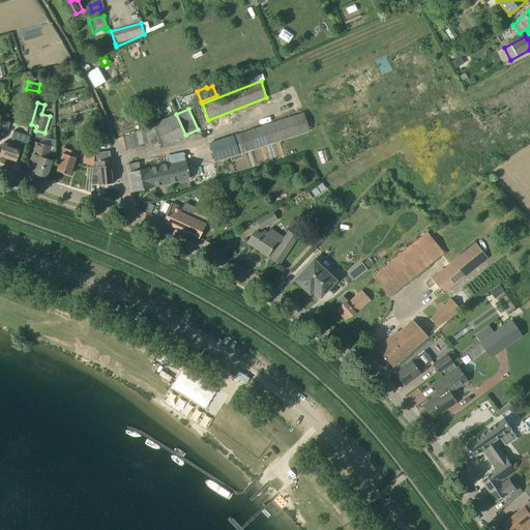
[(157,114),(153,115),(151,111),(136,118),(140,127),(155,120),(155,119),(159,117),(157,114)]
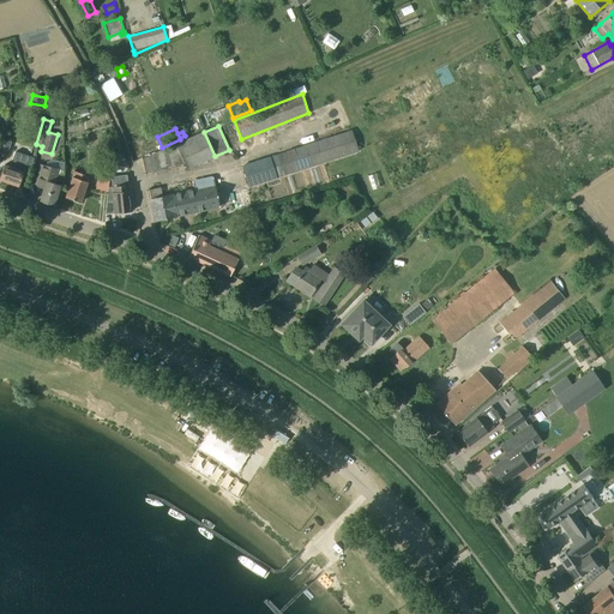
[(242,166),(250,187),(359,151),(353,131),(242,166)]
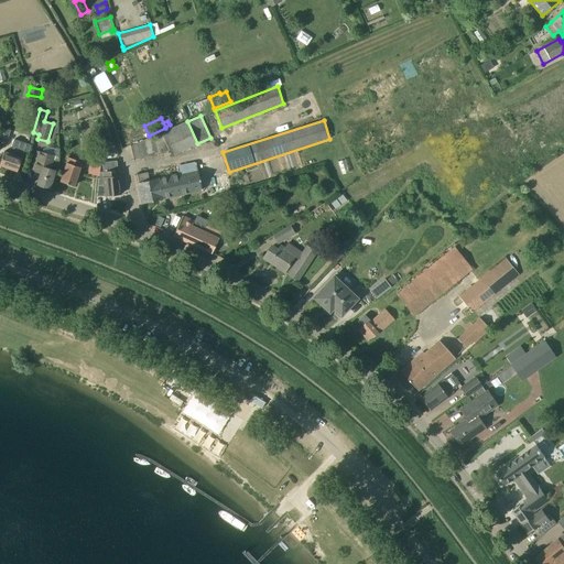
[(159,153),(170,151),(162,133),(153,137),(159,153)]
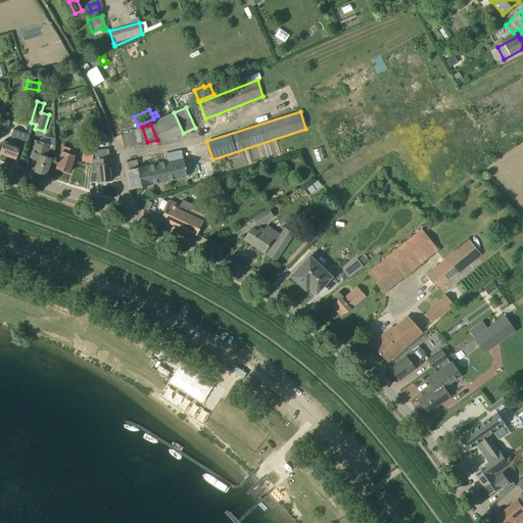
[(0,150),(0,153),(15,158),(20,146),(21,142),(26,144),(29,135),(13,130),(9,142),(4,140),(0,150)]
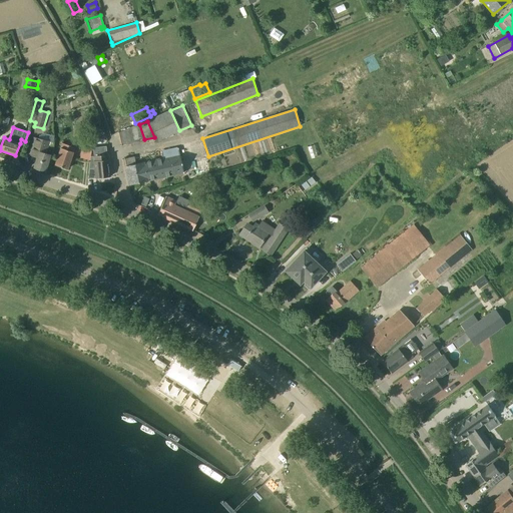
[(37,157),(33,168),(45,172),(50,155),(45,153),(49,142),(34,137),(31,150),(29,155),(37,157)]
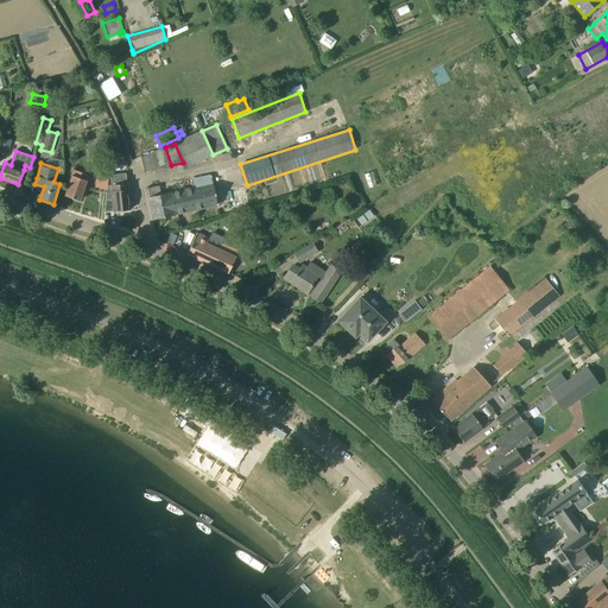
[(95,190),(107,191),(109,170),(97,169),(95,190)]
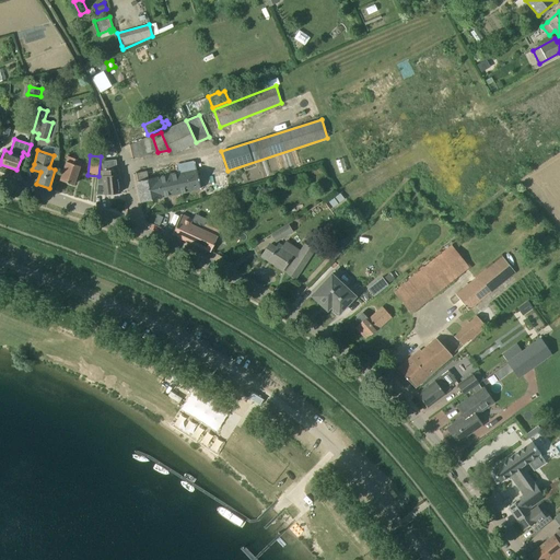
[(68,156),(60,181),(73,185),(82,161),(68,156)]
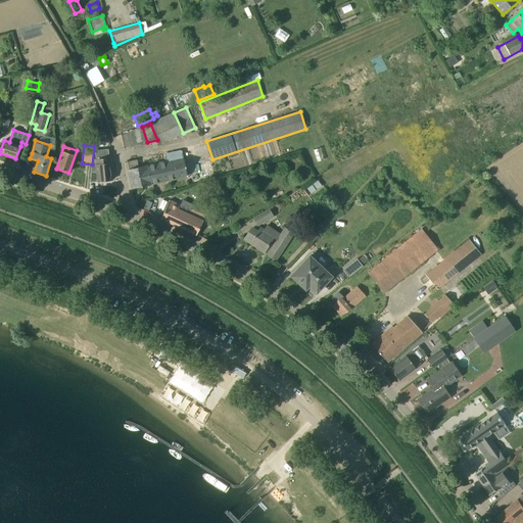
[(111,180),(109,157),(108,150),(95,151),(96,159),(98,177),(92,177),(93,182),(111,180)]
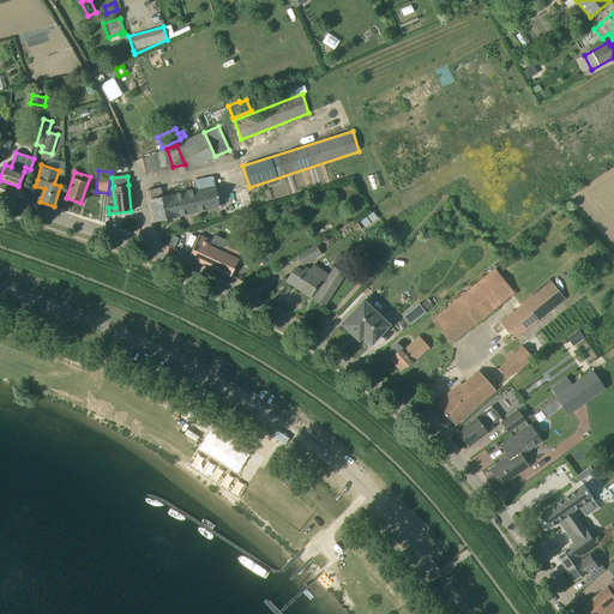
[(162,197),(151,199),(156,222),(176,217),(176,216),(191,214),(204,210),(220,206),(214,178),(193,182),(196,191),(188,192),(172,196),(172,194),(162,197)]
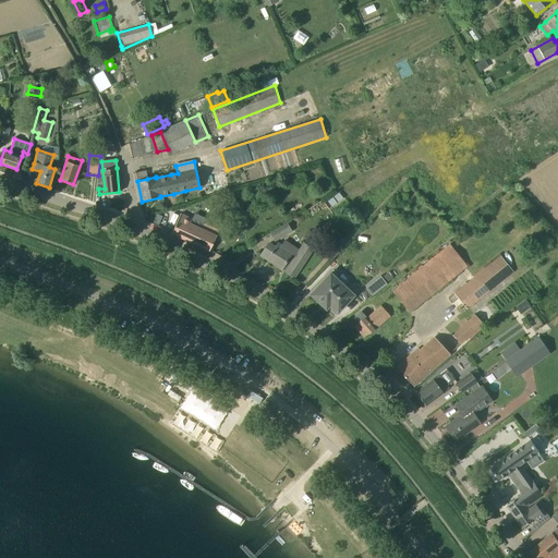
[(156,213),(152,221),(159,225),(162,216),(156,213)]
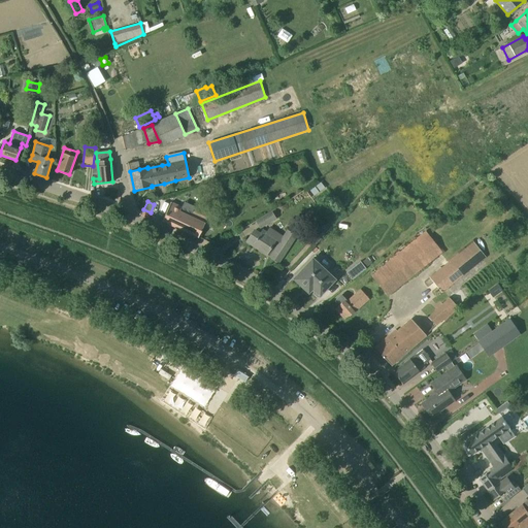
[(182,207),(171,202),(162,221),(198,237),(207,218),(193,210),(191,216),(179,211),(182,207)]
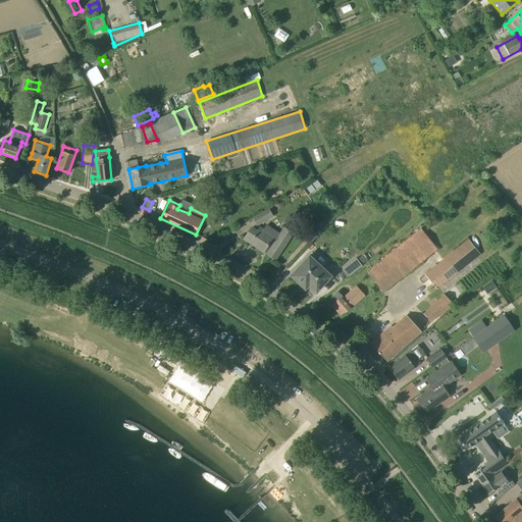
[(268,208),(252,218),(257,226),(273,216),(268,208)]
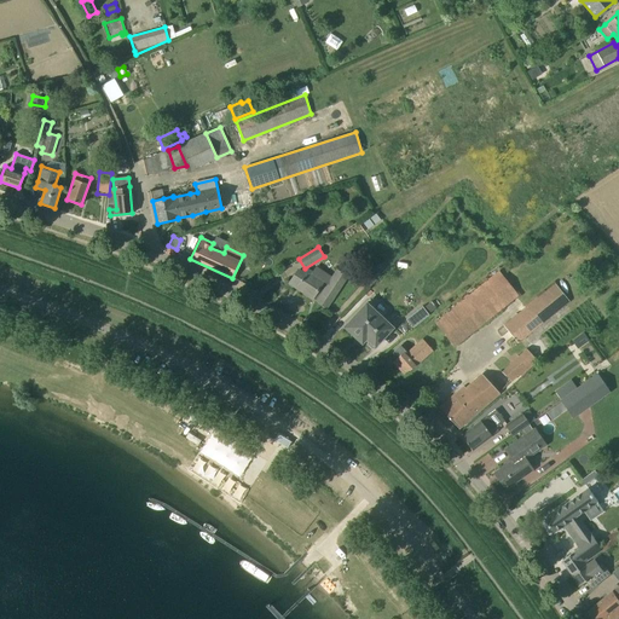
[(369,288),(386,270),(376,261),(360,281),(369,288)]
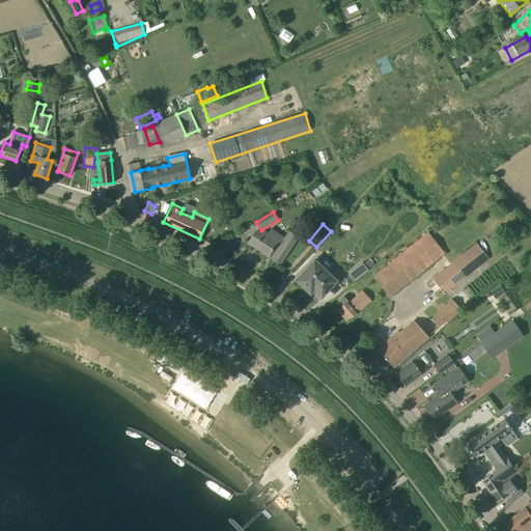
[(280,264),(284,258),(298,238),(289,231),(285,238),(271,228),(268,232),(263,230),(261,233),(256,230),(248,243),(280,264)]
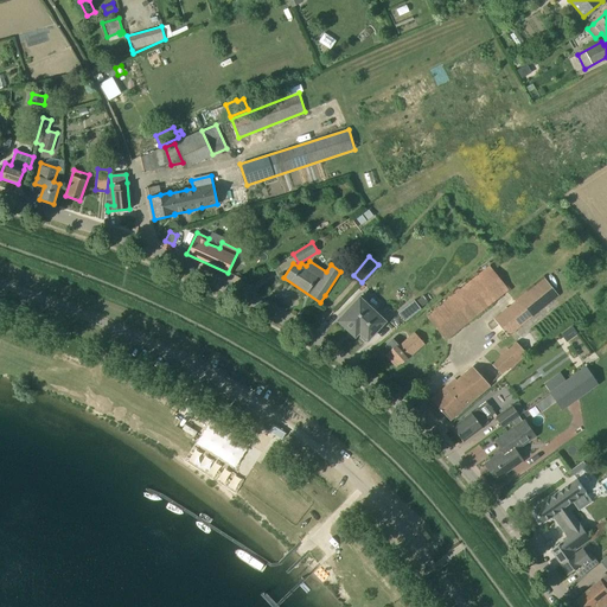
[(489,267),(427,317),(446,339),(508,289),(489,267)]
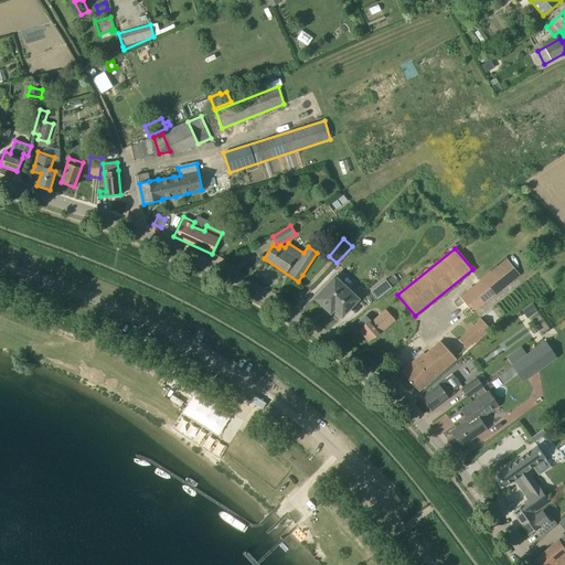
[(520,275),(507,259),(460,297),(472,312),(520,275)]
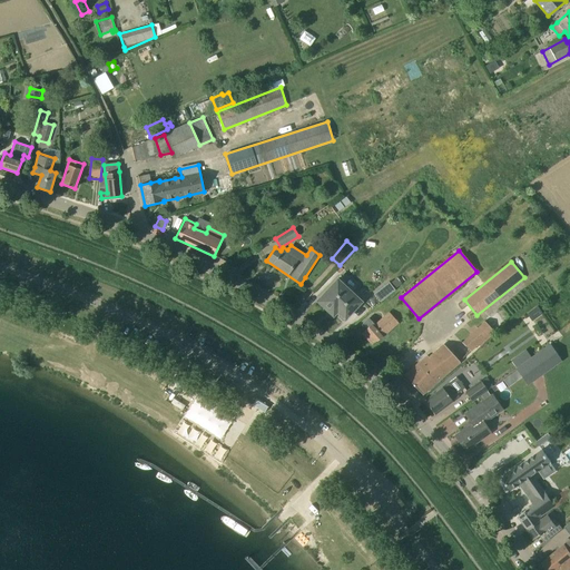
[(395,290),(403,284),(397,277),(390,283),(395,290)]
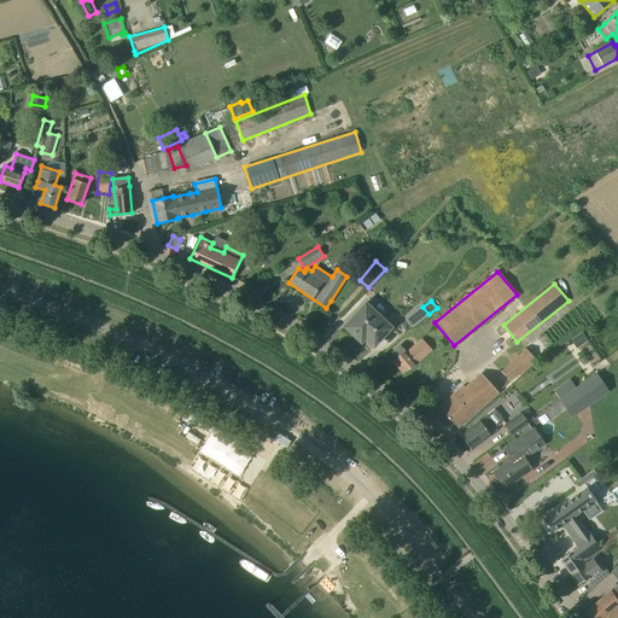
[(392,327),(366,303),(344,326),(361,342),(366,338),(374,347),(392,327)]
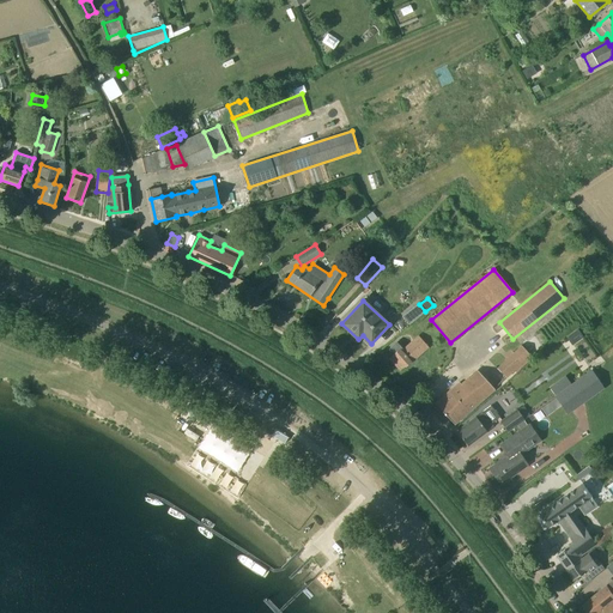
[(425,311),(418,303),(402,316),(410,325),(425,311)]
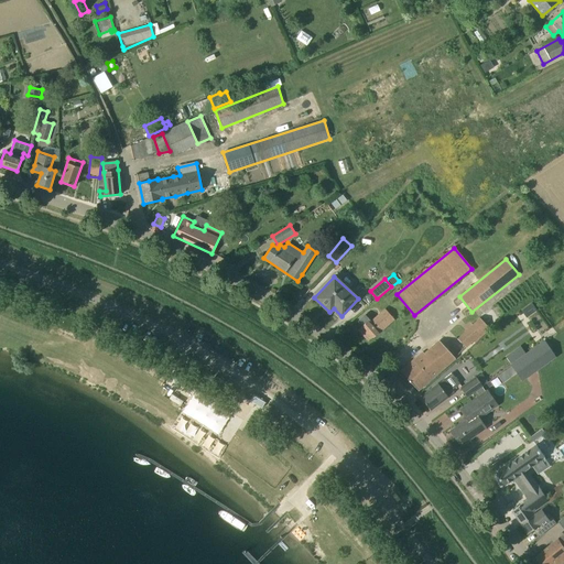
[(524,317),(534,311),(530,304),(520,311),(524,317)]
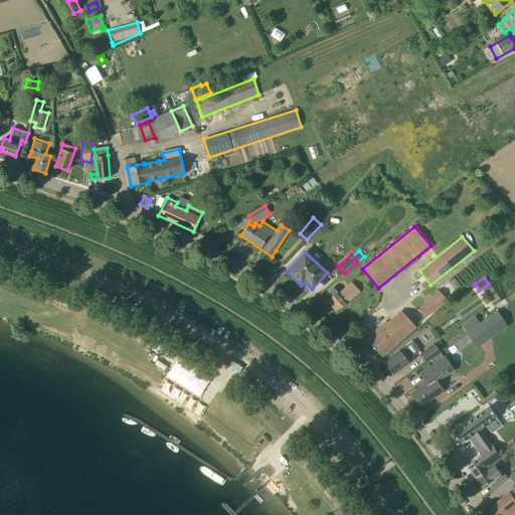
[(434,313),(448,300),(439,291),(425,303),(426,304),(419,311),(425,317),(432,311),(434,313)]
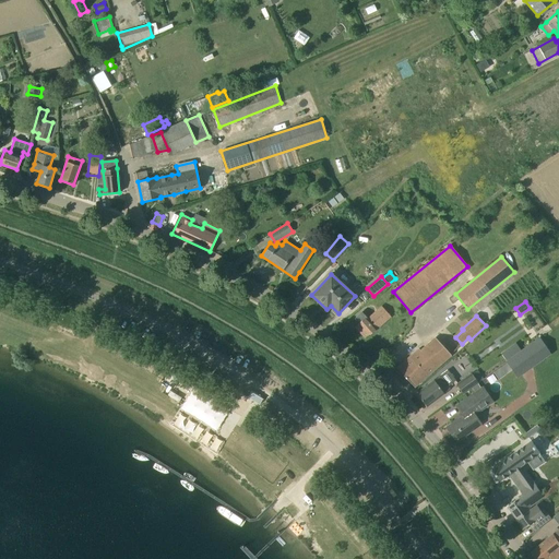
[(366,322),(368,320),(366,318),(359,323),(370,334),(373,331),(371,328),(366,322)]
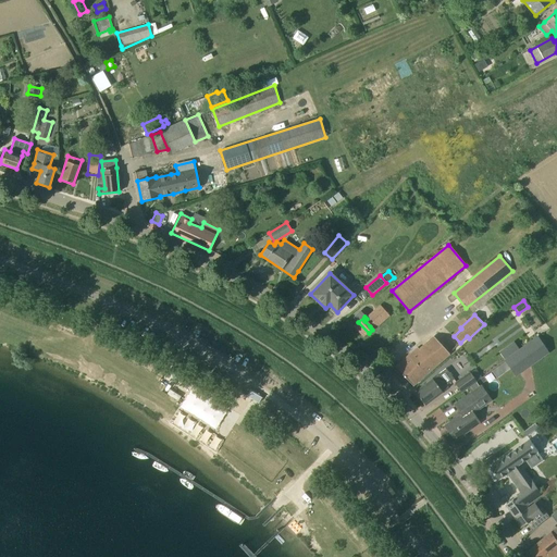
[(516,376),(520,373),(521,373),(548,353),(537,337),(537,336),(536,336),(504,360),(516,376)]
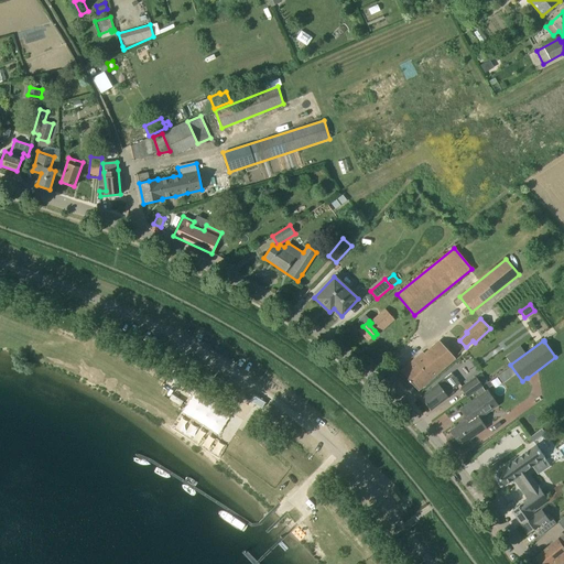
[(455,358),(440,342),(425,355),(423,353),(401,371),(418,390),(425,384),(455,358)]
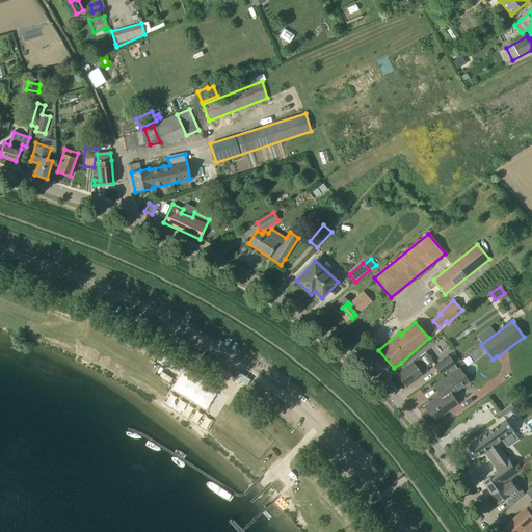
[(426,352),(419,357),(396,374),(405,387),(427,370),(426,368),(433,362),(426,352)]
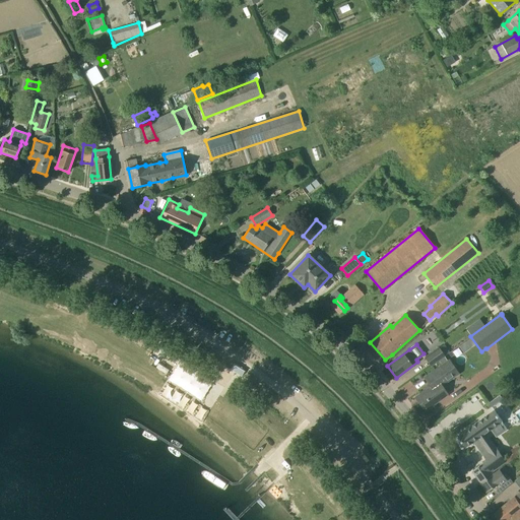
[(431,367),(445,356),(439,347),(425,358),(431,367)]
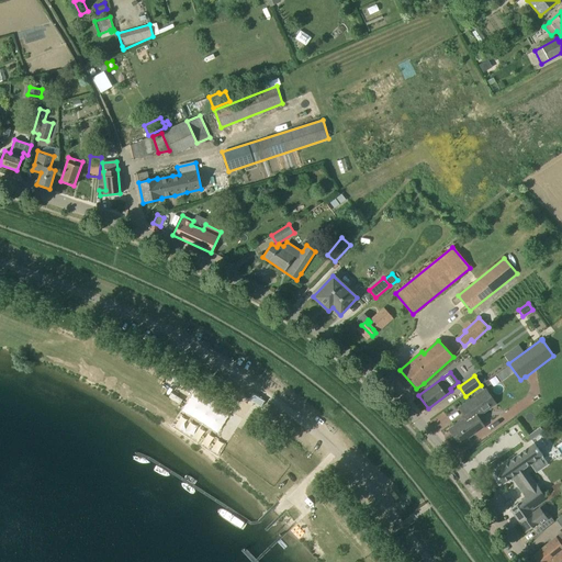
[(481,407),(484,412),(496,404),(485,389),(458,407),(465,417),(449,429),(459,445),(484,427),(474,412),(481,407)]
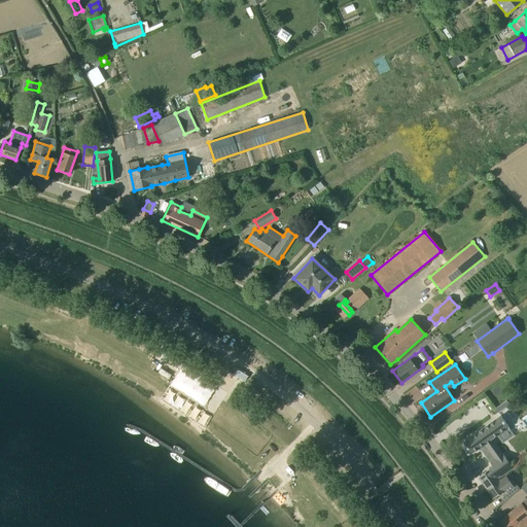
[(513,468),(492,440),(510,427),(501,416),(464,442),(472,453),(480,448),(493,466),(495,465),(503,476),(513,468)]
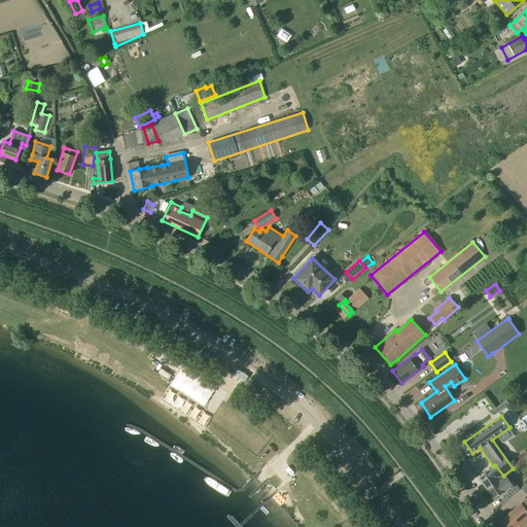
[(520,459),(512,466),(515,470),(526,460),(526,452),(526,451),(518,457),(520,459)]
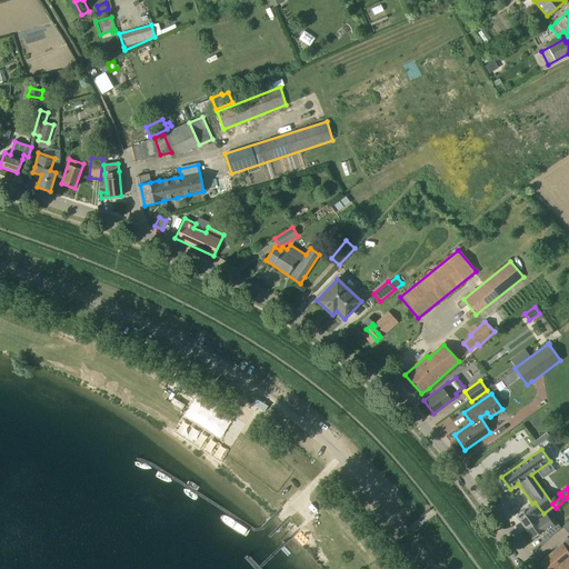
[(539,517),(543,513),(535,502),(532,503),(517,516),(526,527),(540,518),(539,517)]
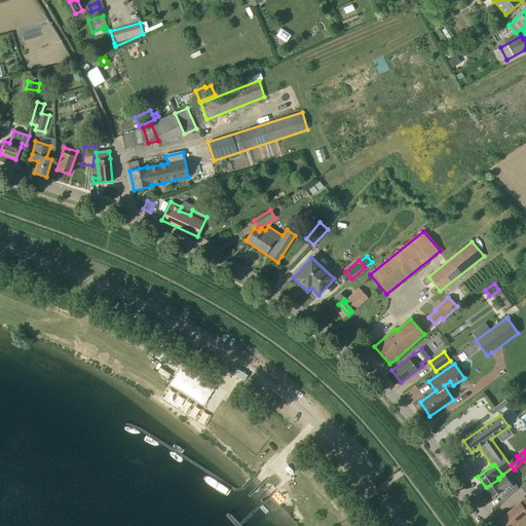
[(515,482),(512,484),(505,476),(500,480),(499,479),(486,487),(493,498),(505,490),(510,496),(519,488),(515,482)]
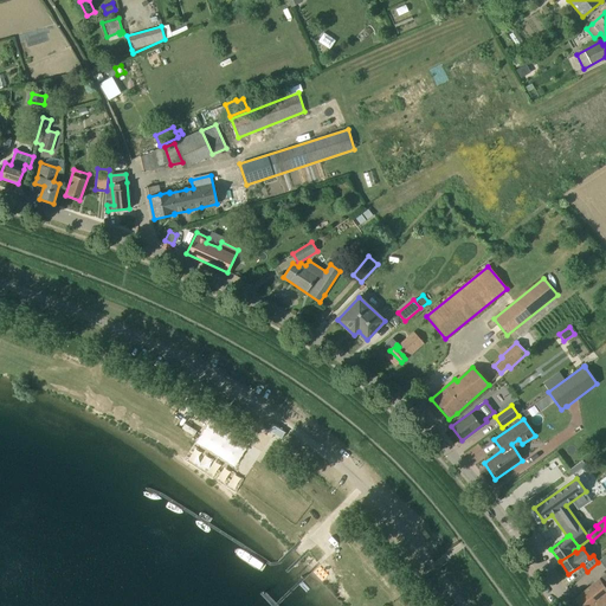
[(601,605),(605,605),(605,585),(600,579),(577,599),(581,605),(594,605),(599,603),(601,605)]
